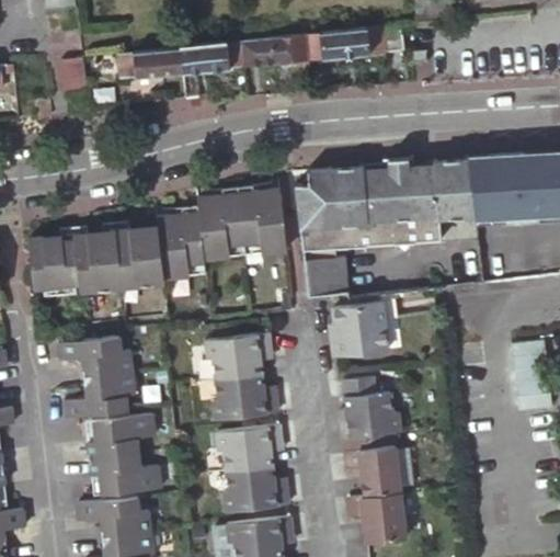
[(413,0),(416,23),(435,21),(433,0),(413,0)]
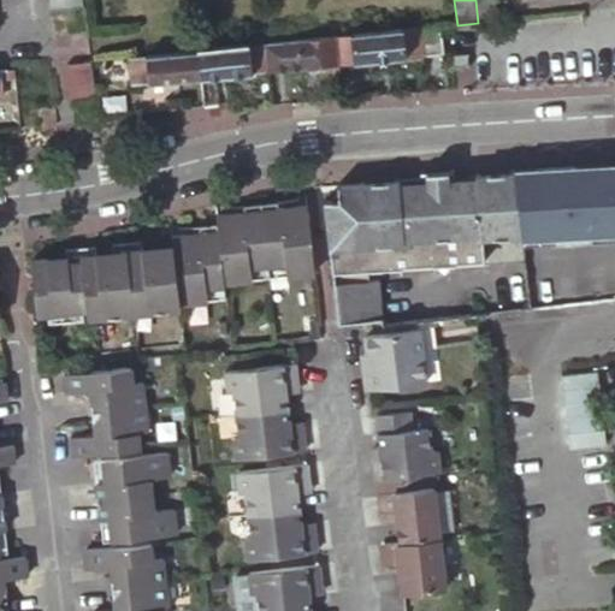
[(443,53),(441,27),(339,36),(342,64),(443,53)]
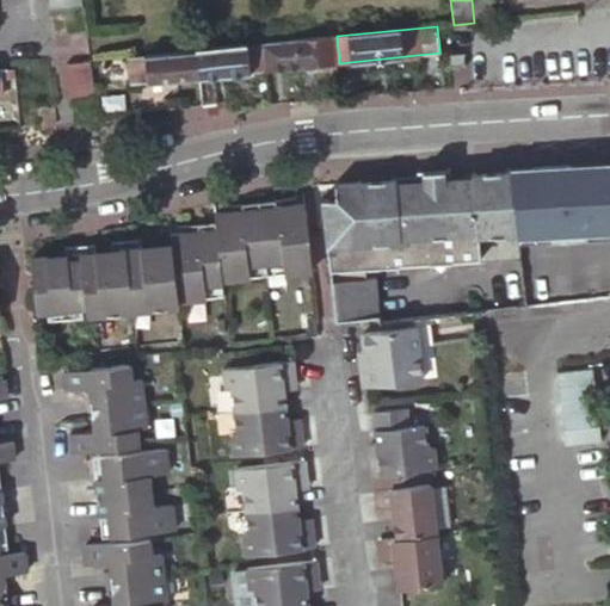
[(267,69),(300,67),(339,63),(337,36),(297,39),(265,43),(267,69)]
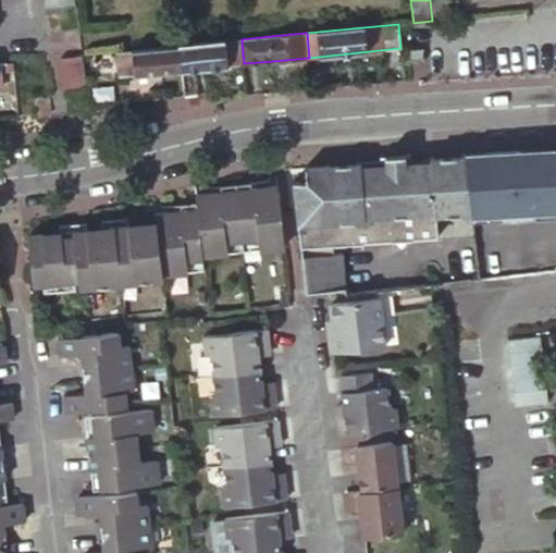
[(183,97),(197,96),(195,69),(244,63),(242,39),(178,46),(181,70),(183,97)]
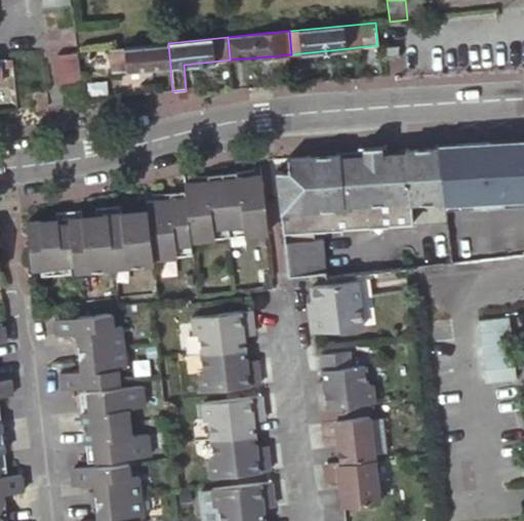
[(168,43),(120,48),(121,58),(111,59),(112,72),(170,66),(168,43)]
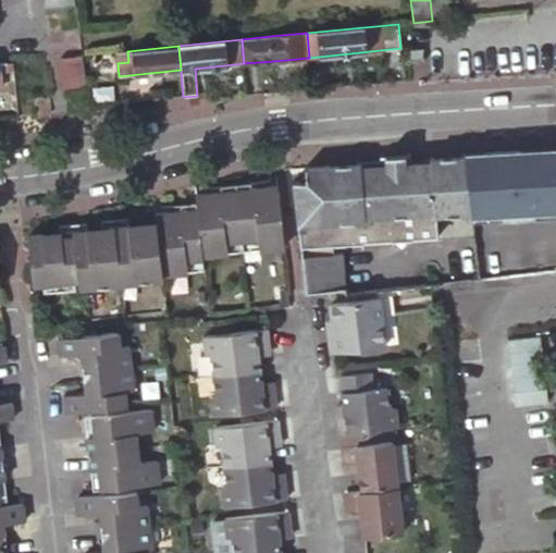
[(407,51),(408,65),(425,63),(424,49),(407,51)]
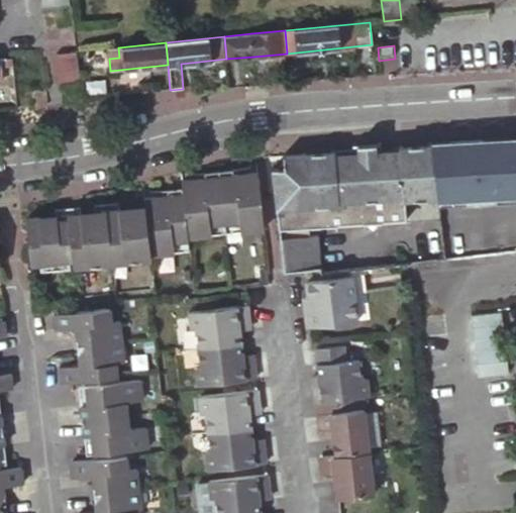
[(77,52),(57,54),(59,83),(80,81),(77,52)]
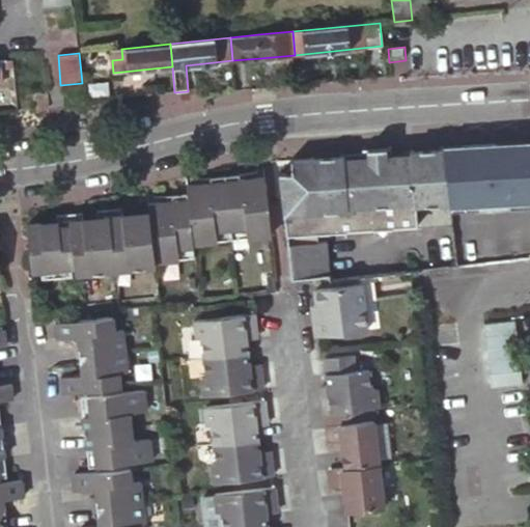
[(3,60),(4,67),(12,67),(11,59),(3,60)]
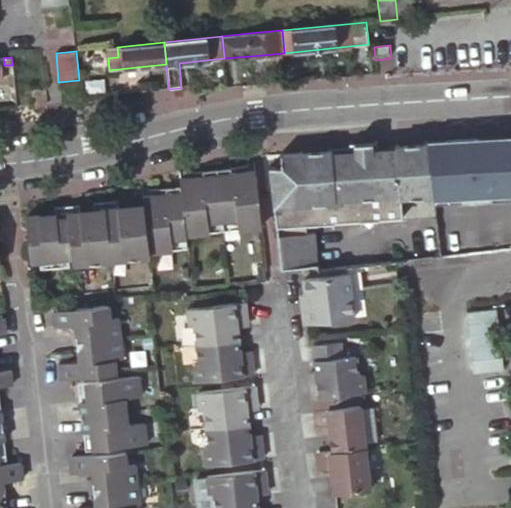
[(33,105),(47,104),(45,87),(31,89),(33,105)]
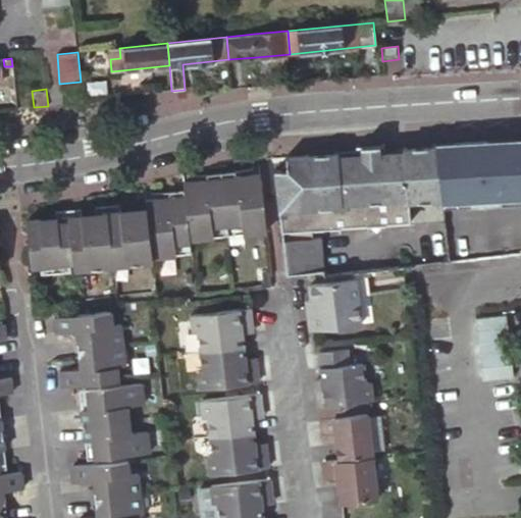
[(520,133),(453,138),(452,134),(440,135),(444,170),(472,167),(476,166),(477,170),(493,167),(493,165),(520,161),(520,133)]
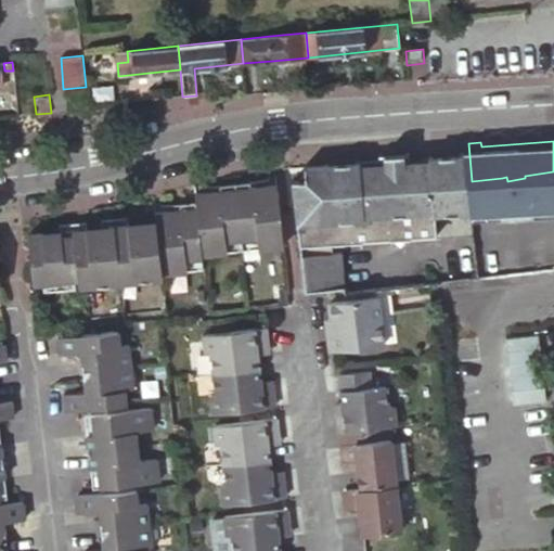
[(468,143),(461,153),(467,212),(475,212),(474,204),(472,181),(468,143)]
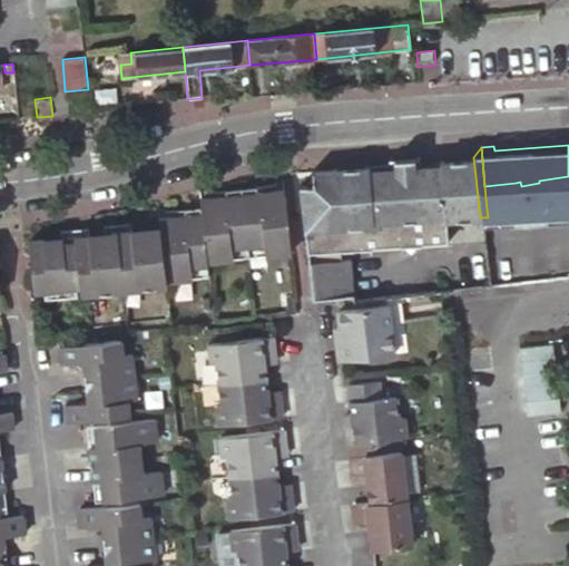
[(298,176),(300,189),(313,305),(354,301),(351,266),(342,267),(332,269),(330,257),(341,256),(483,241),(480,217),(473,157),(431,162),(390,166),(365,168),(333,172),(298,176)]
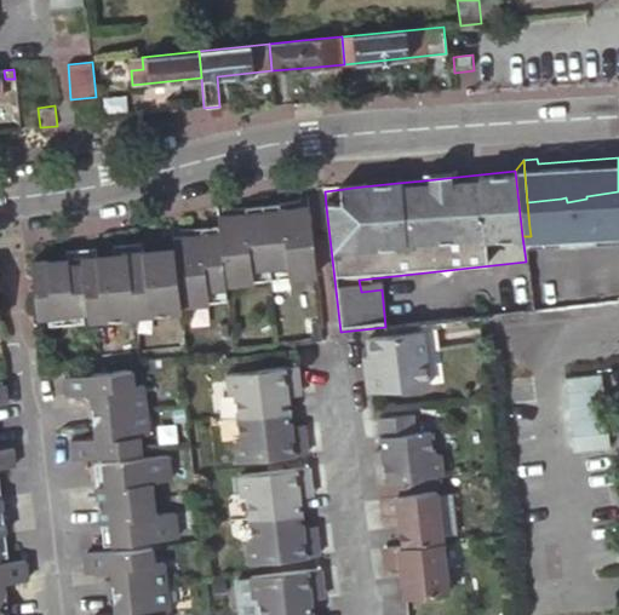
[(423,176),(424,180),(469,176),(458,171),(443,173),(443,171),(430,172),(431,174),(423,176)]
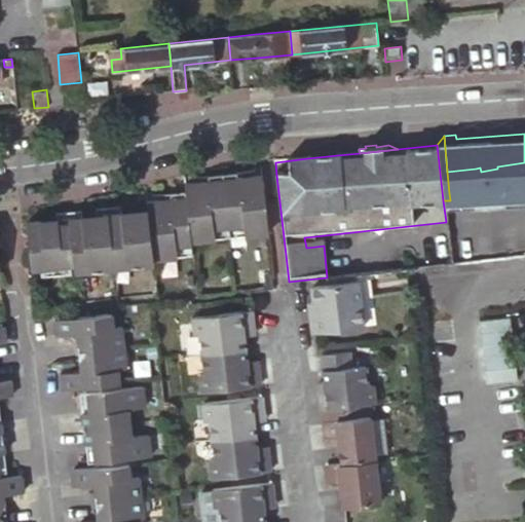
[(275,162),(266,163),(268,176),(276,175),(275,162)]
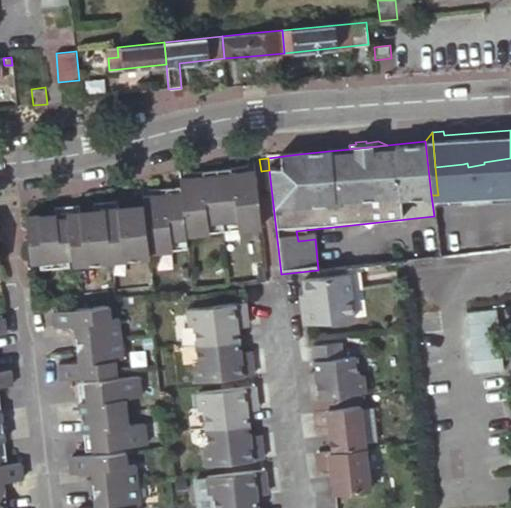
[(510,158),(484,162),(484,164),(487,183),(510,180),(510,158)]
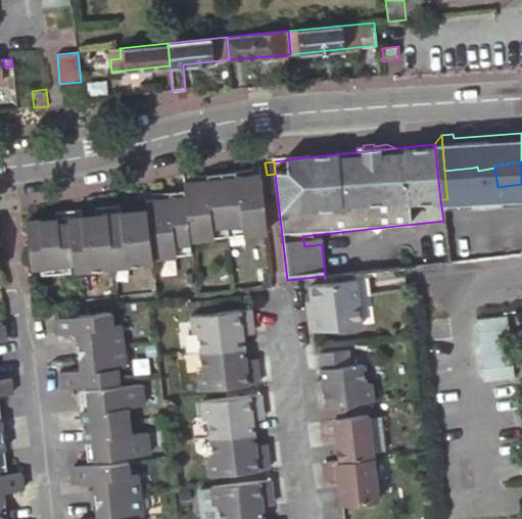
[(444,171),(446,192),(475,189),(473,168),(444,171)]
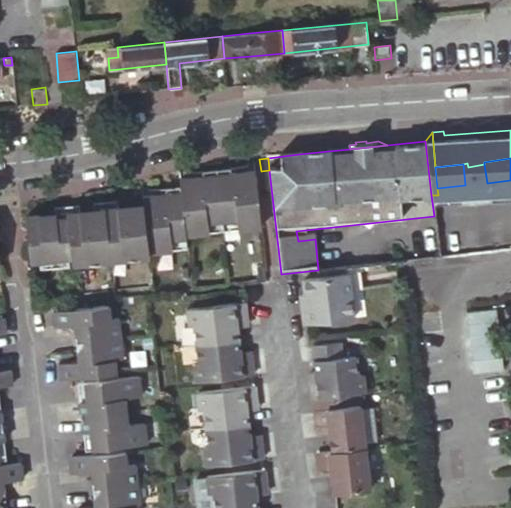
[(237,230),(260,227),(254,172),(216,177),(221,220),(236,218),(237,230)]
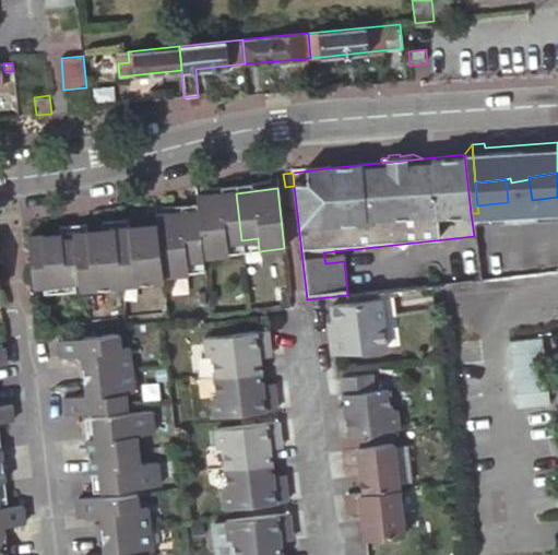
[(227,254),(225,241),(241,240),(236,193),(193,198),(196,213),(200,257),(227,254)]
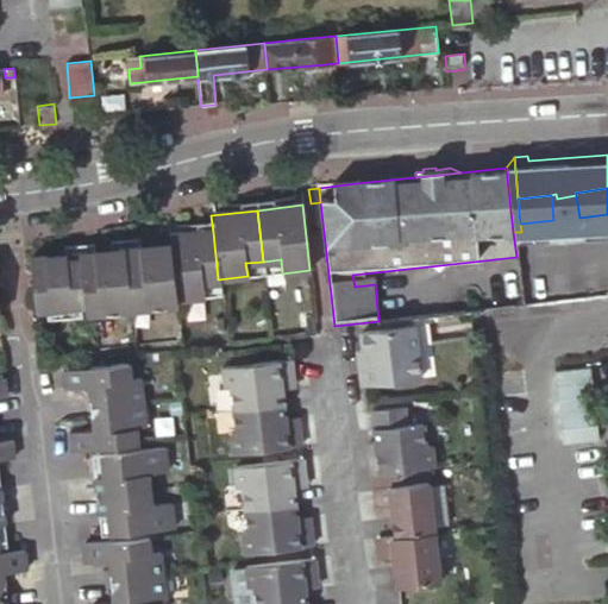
[(175,301),(202,299),(201,284),(218,283),(218,280),(213,232),(167,237),(168,240),(175,301)]
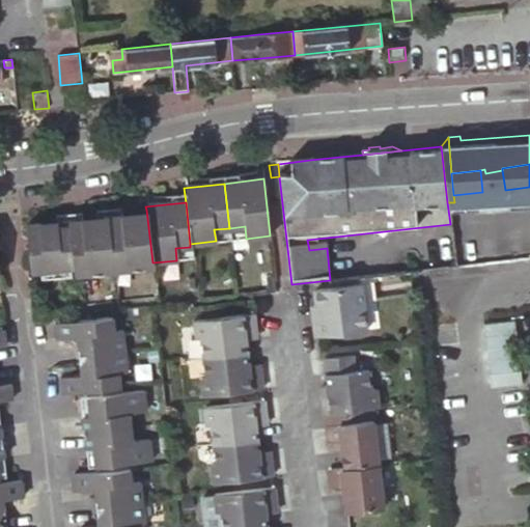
[(154,266),(152,262),(146,210),(119,214),(118,206),(107,207),(113,258),(129,256),(130,268),(154,266)]
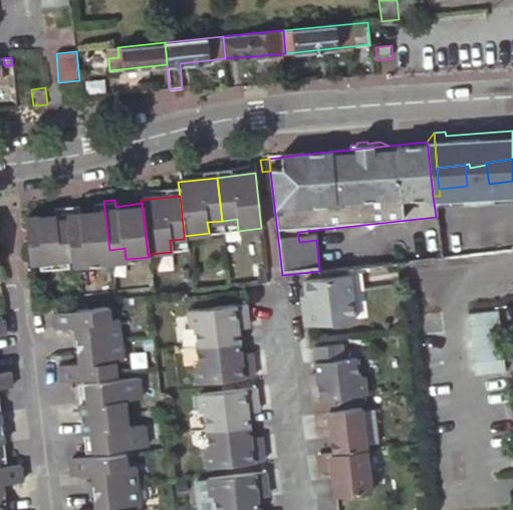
[(88,264),(110,261),(109,250),(103,201),(91,203),(92,209),(76,211),(76,205),(65,206),(66,218),(71,255),(86,253),(88,264)]
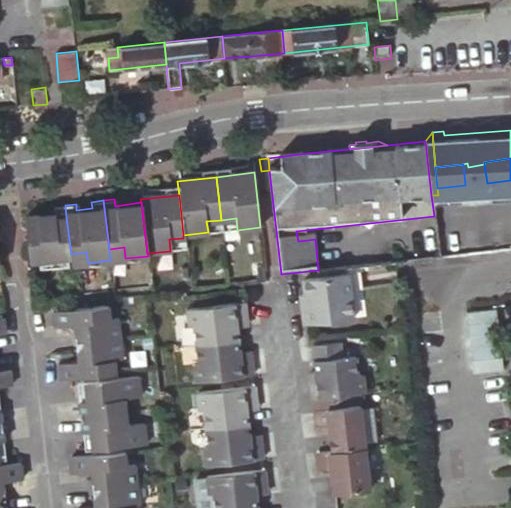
[(25,216),(30,261),(38,260),(64,257),(72,256),(71,254),(66,217),(38,220),(37,214),(25,216)]
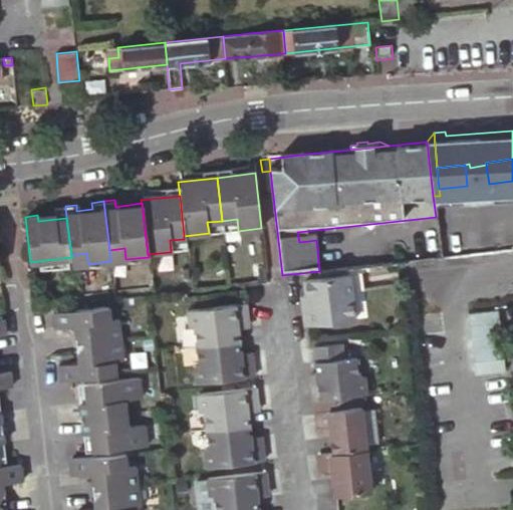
[(237,219),(222,221),(224,232),(238,231),(237,219)]
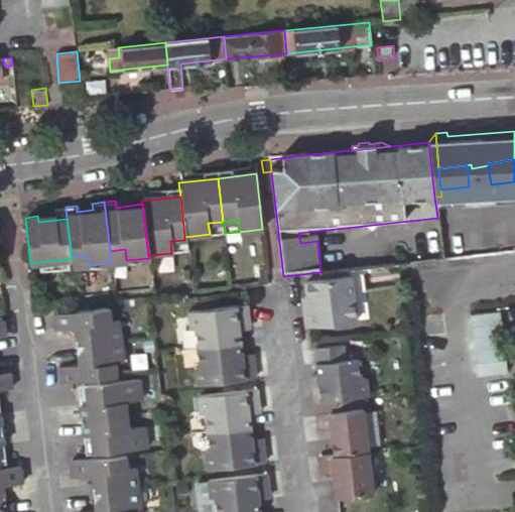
[(223,222),(208,223),(210,234),(225,233),(223,222)]
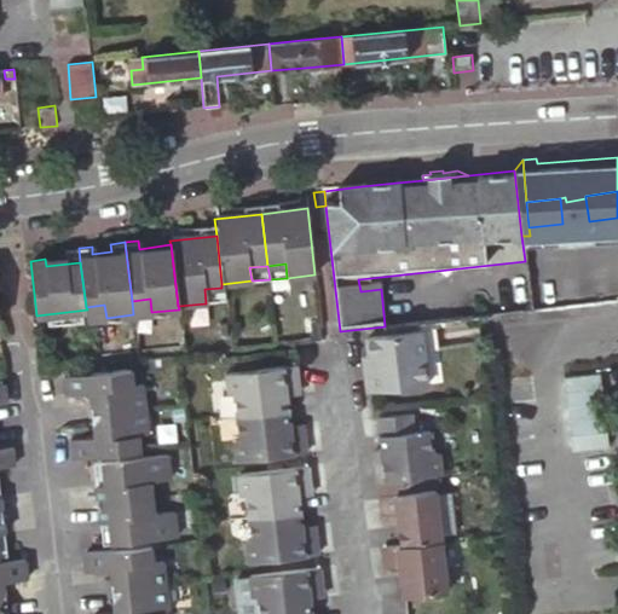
[(361,291),(371,290),(370,278),(358,279),(361,291)]
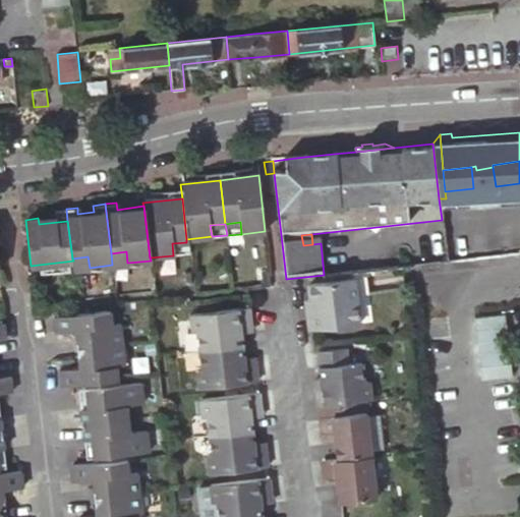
[(172,243),(173,255),(188,253),(186,242),(172,243)]
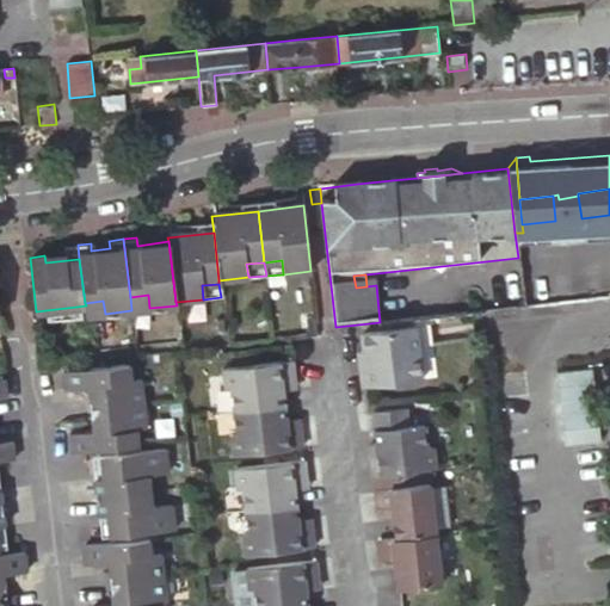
[(130,297),(131,310),(149,308),(148,295),(130,297)]
